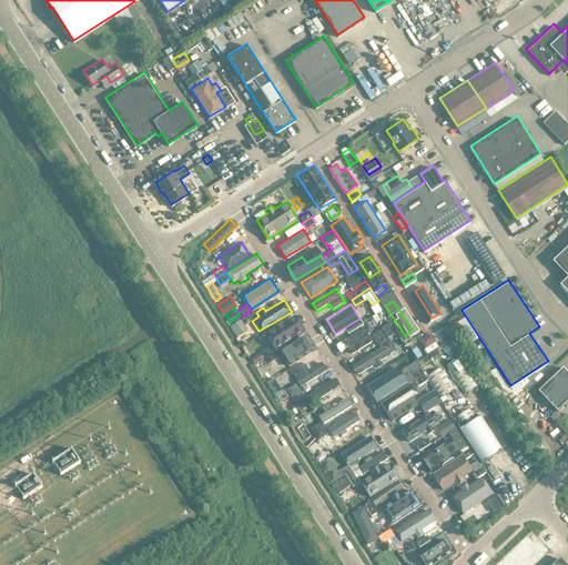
[(254,316),(251,311),(241,316),(244,322),(254,316)]
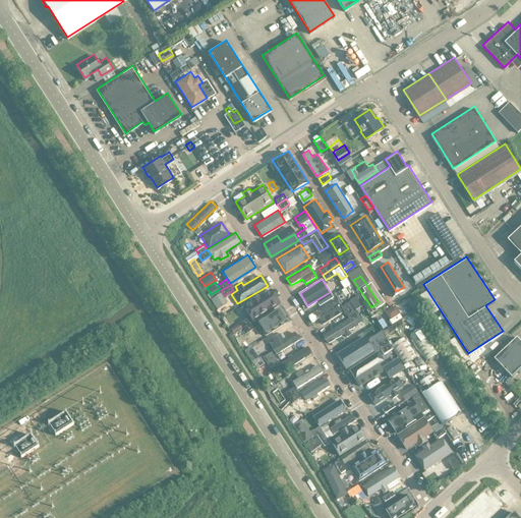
[(342,310),(337,302),(346,296),(341,288),(327,298),(329,301),(308,315),(313,323),(319,320),(322,325),(342,310)]
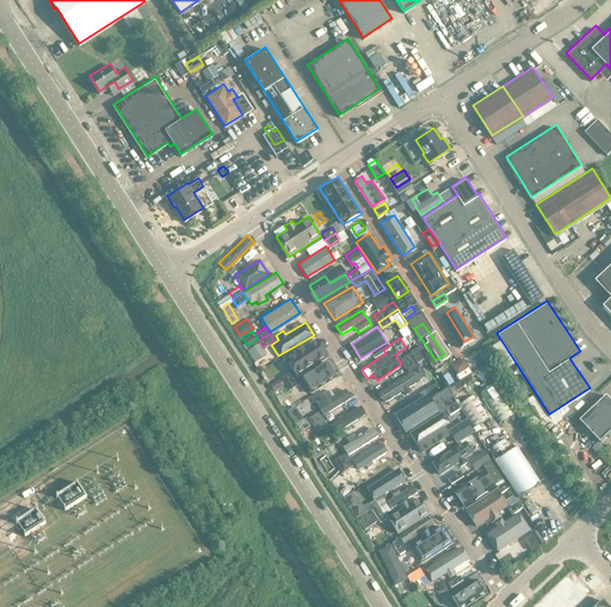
[(298,376),(328,357),(318,340),(303,348),(300,344),(291,350),(295,354),(288,358),(298,376)]
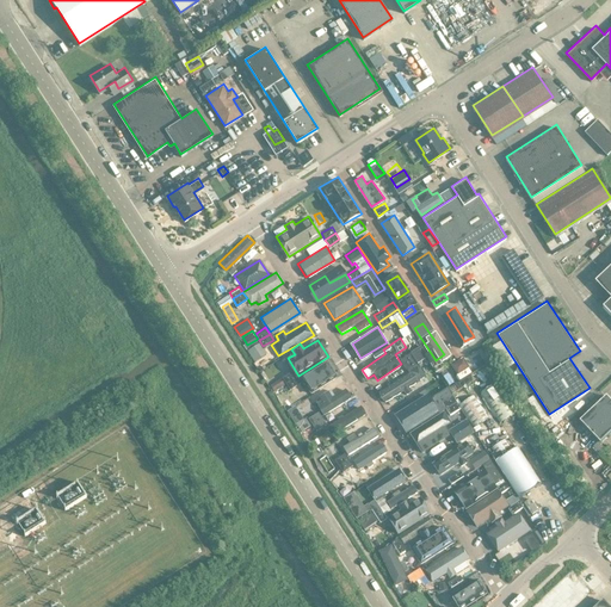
[(254,341),(247,347),(246,348),(251,353),(257,360),(265,354),(255,342),(254,341)]
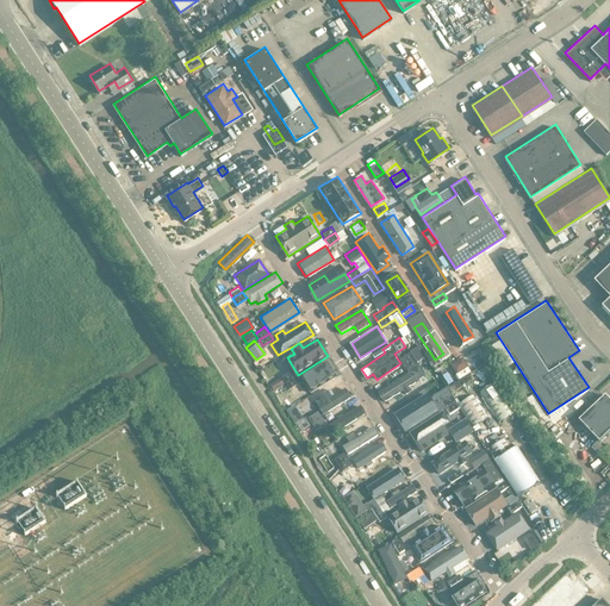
[(410,349),(399,356),(404,362),(423,349),(419,343),(410,349)]
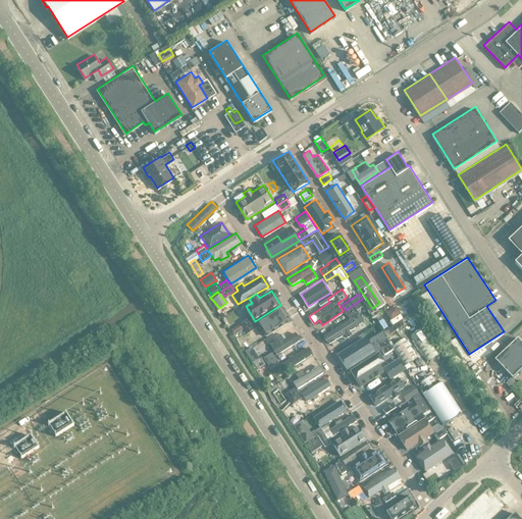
[(365,303),(362,299),(346,310),(349,315),(358,310),(357,308),(365,303)]
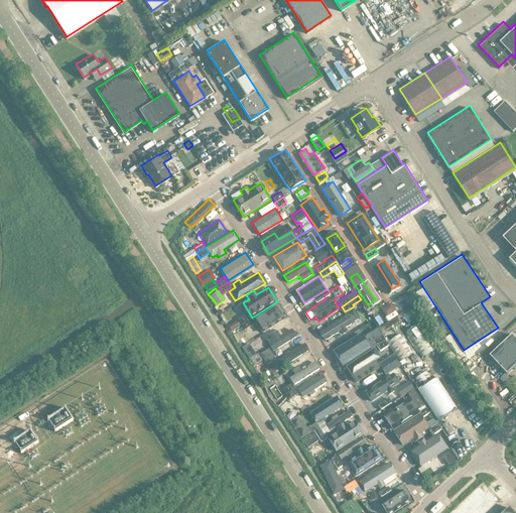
[(386,315),(398,308),(392,299),(380,306),(386,315)]
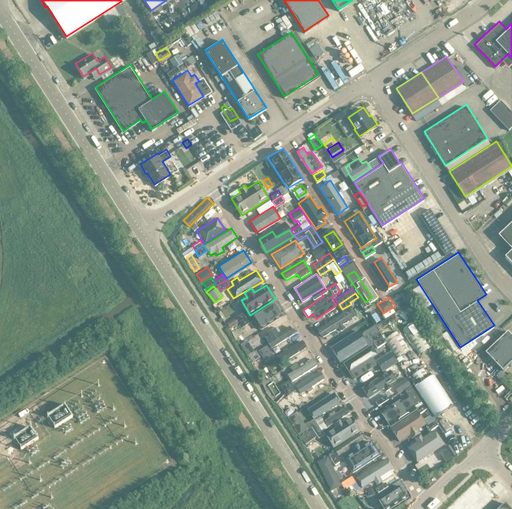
[(254,323),(258,329),(280,315),(275,308),(264,315),(262,312),(255,316),(258,320),(254,323)]
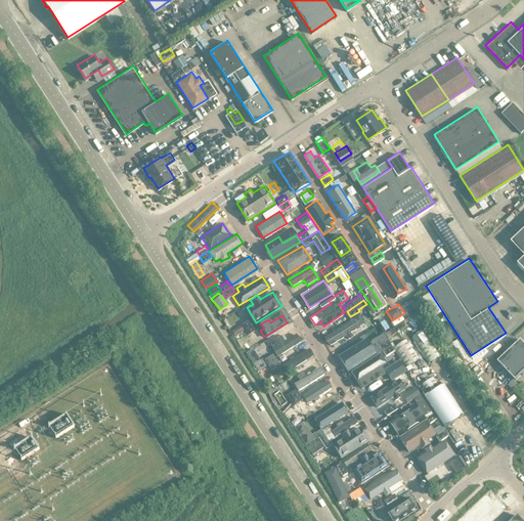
[(245,327),(254,321),(250,316),(242,321),(245,327)]
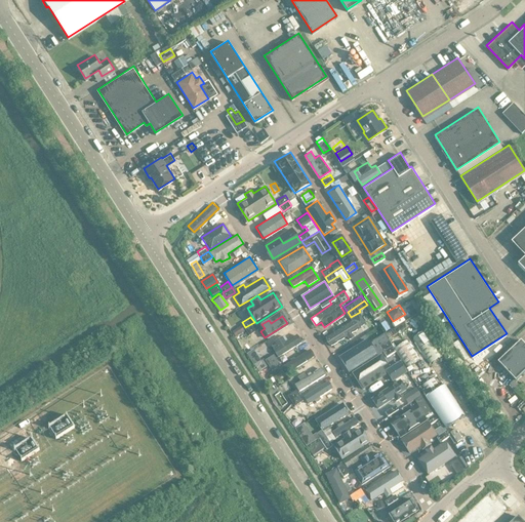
[(388,327),(391,325),(386,317),(382,320),(388,327)]
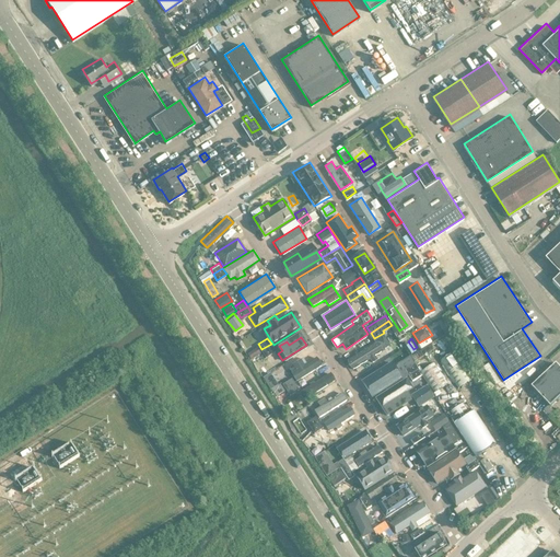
[(382,348),(377,340),(345,360),(350,368),(382,348)]
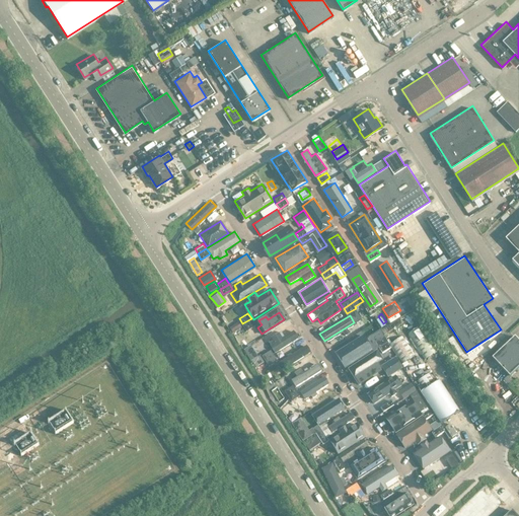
[(402,320),(400,316),(385,325),(387,330),(402,320)]
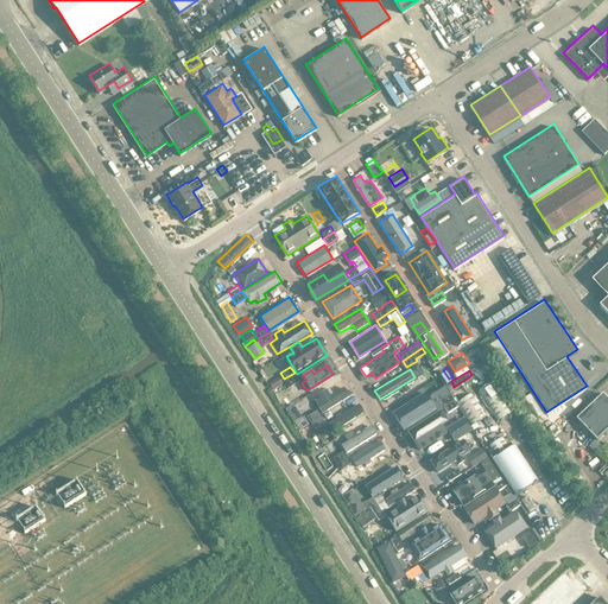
[(298,379),(295,373),(284,379),(289,386),(298,379)]
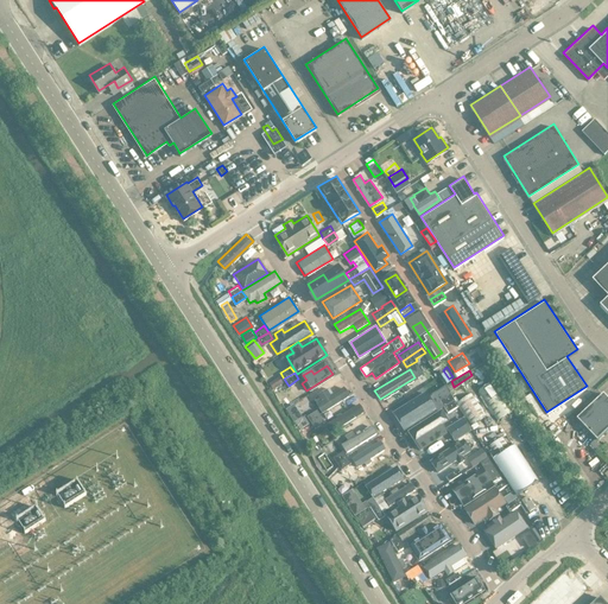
[(278,374),(267,381),(271,388),(282,381),(278,374)]
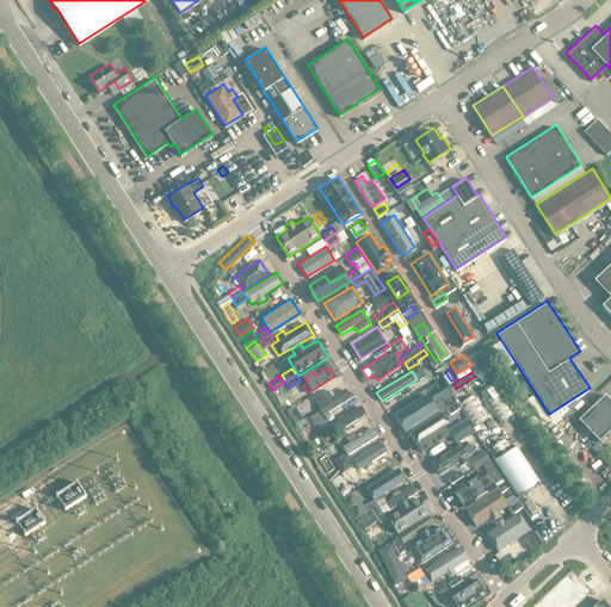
[(512,412),(493,382),(480,390),(499,420),(512,412)]
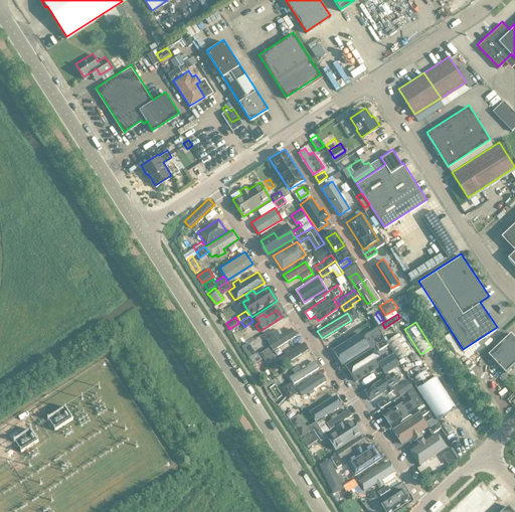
[(371,333),(378,328),(375,323),(368,328),(371,333)]
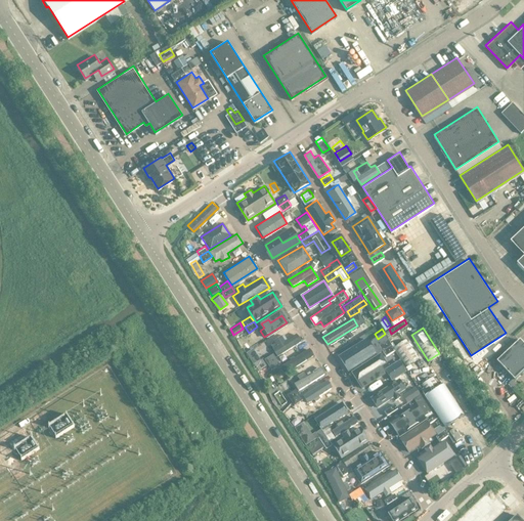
[(276,355),(301,340),(296,333),(286,339),(281,334),(272,339),(276,345),(271,347),(276,355)]
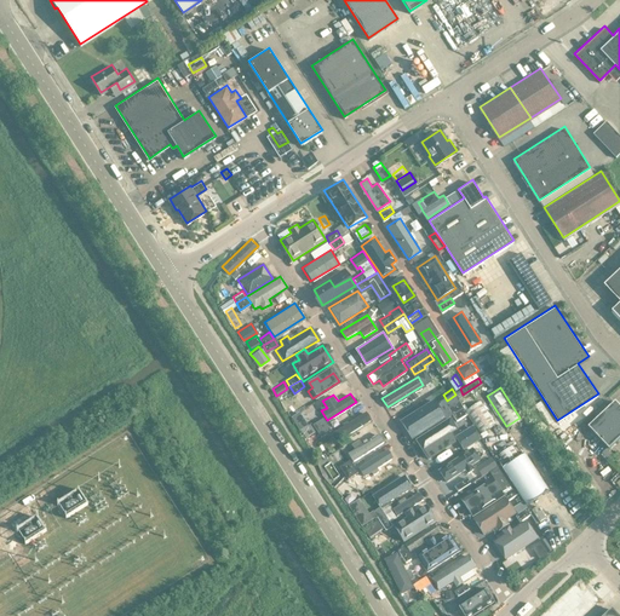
[(480,431),(494,421),(481,398),(465,408),(480,431)]
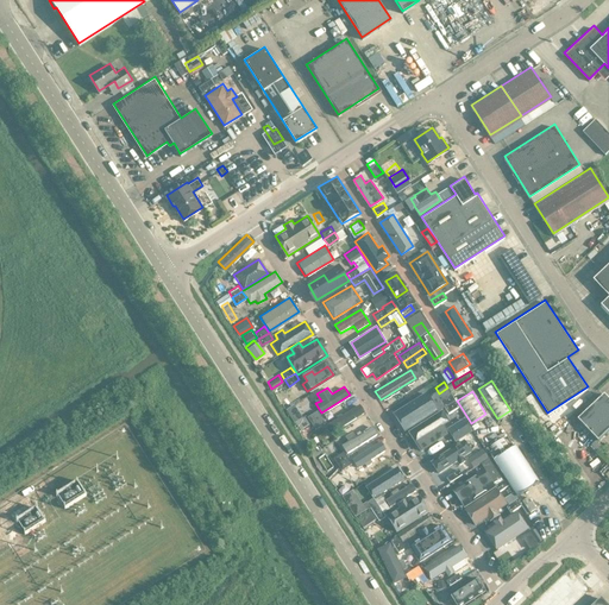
[(608,427),(608,397),(603,391),(577,416),(597,439),(608,427)]
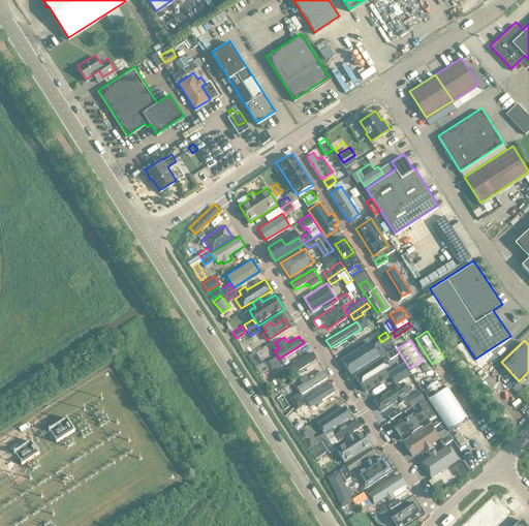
[(386,351),(395,346),(392,341),(383,346),(386,351)]
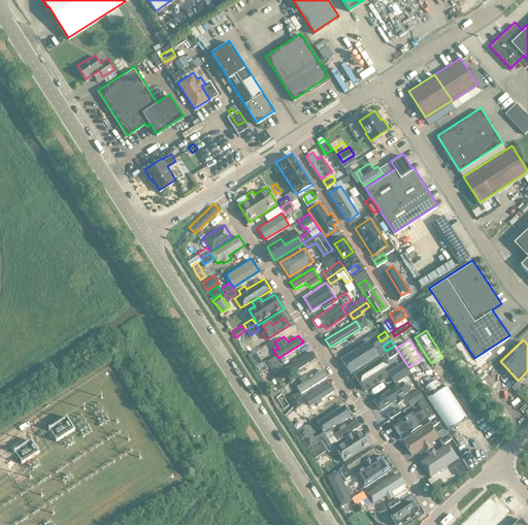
[(398,351),(394,346),(386,351),(389,357),(398,351)]
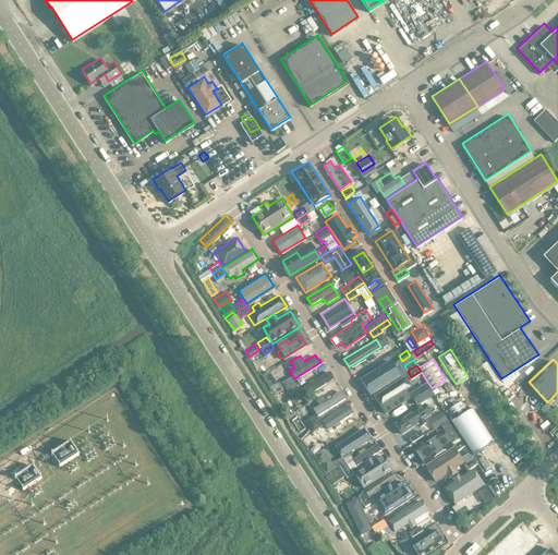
[(372,394),(395,379),(388,370),(385,372),(381,368),(374,372),(377,376),(366,384),(372,394)]
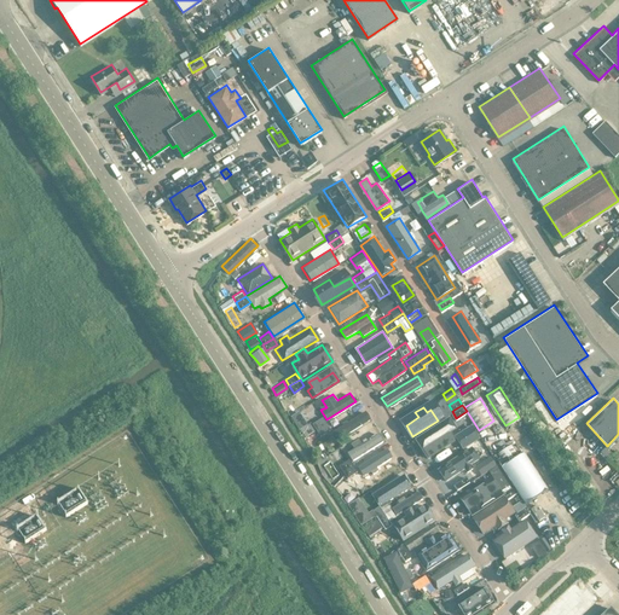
[(335,442),(370,419),(364,410),(329,434),(335,442)]
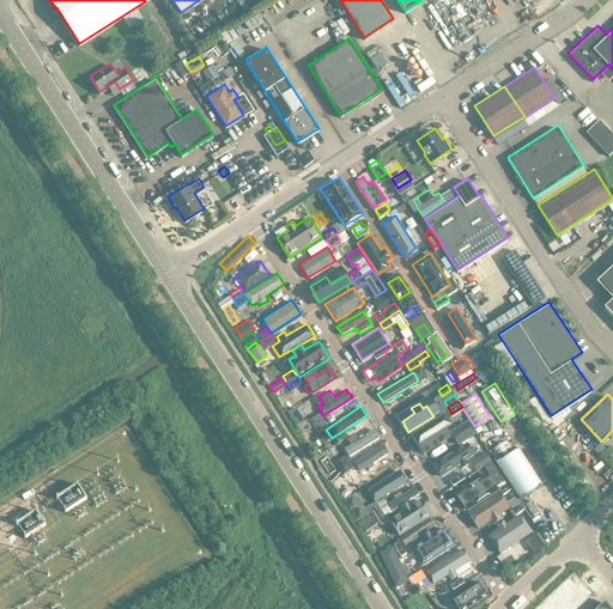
[(313,424),(323,416),(320,410),(309,418),(313,424)]
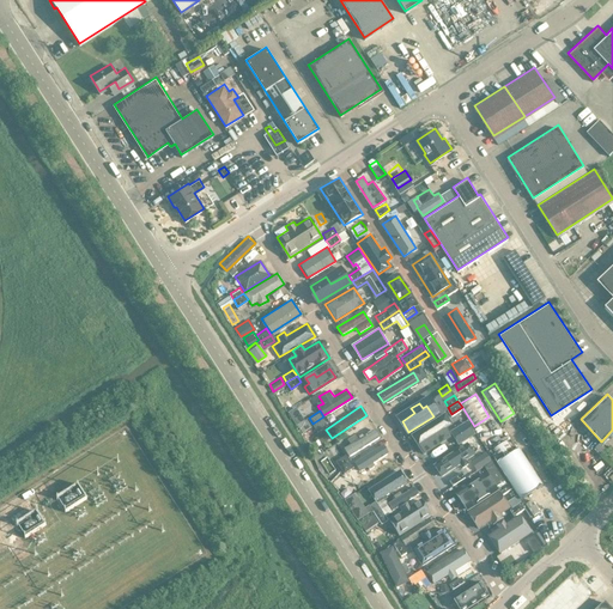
[(411,433),(418,445),(437,433),(438,437),(448,432),(445,428),(454,424),(447,412),(411,433)]
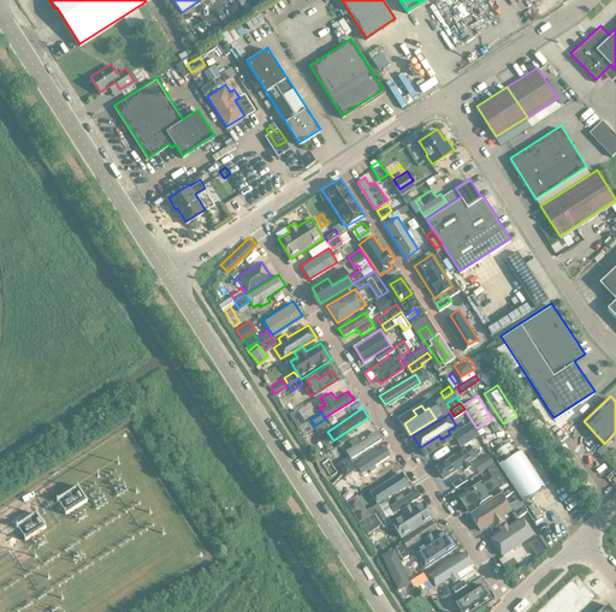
[(313,426),(308,419),(298,425),(303,433),(313,426)]
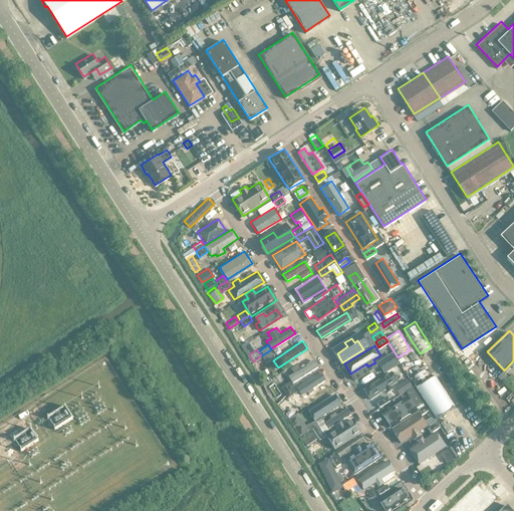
[(271,349),(262,355),(266,360),(274,355),(271,349)]
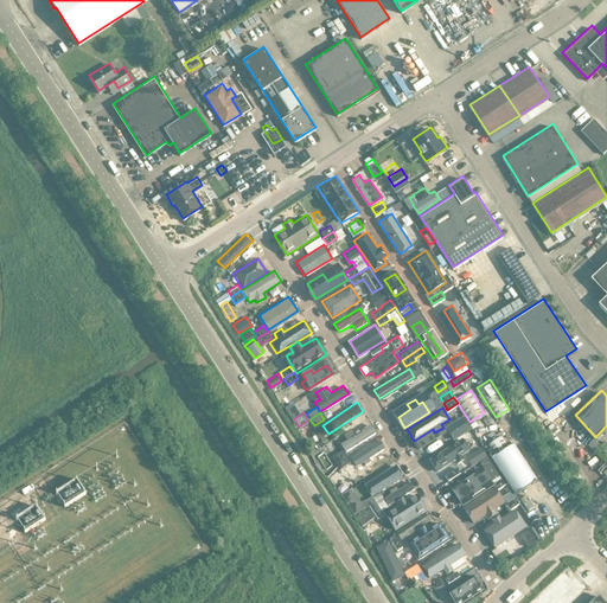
[(464,436),(472,430),(470,427),(471,427),(465,418),(464,419),(462,417),(454,422),(454,421),(451,423),(453,427),(449,429),(454,437),(461,432),(464,436)]
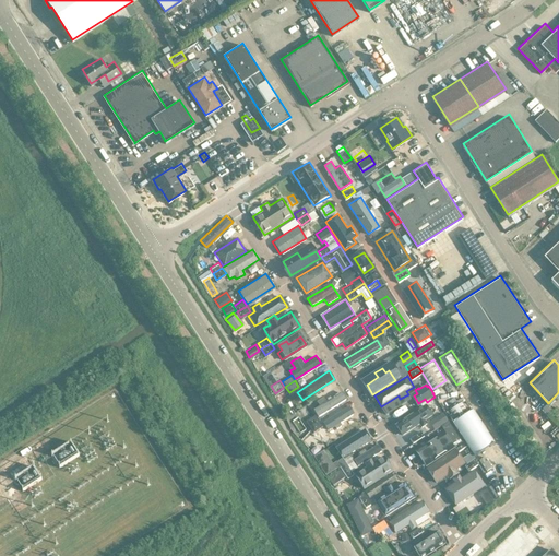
[(313,409),(319,417),(347,399),(342,390),(313,409)]
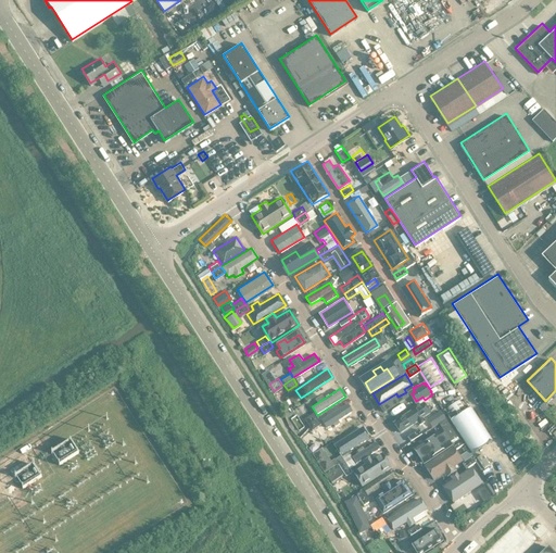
[(283,396),(288,403),(298,397),(292,390),(283,396)]
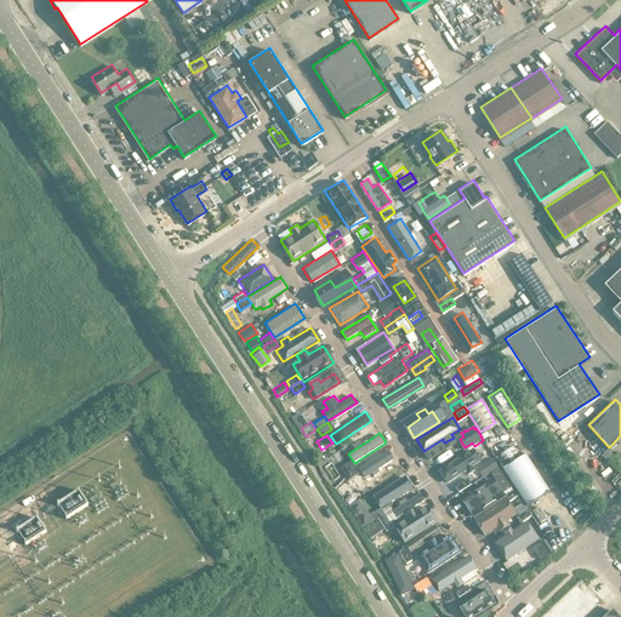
[(596,445),(585,456),(596,467),(607,456),(596,445)]
